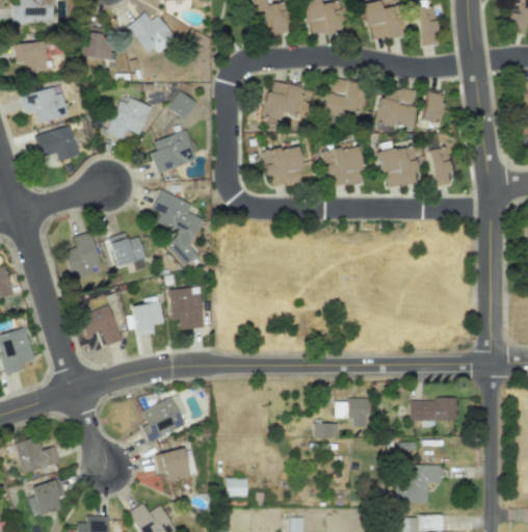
[(265,0),(257,0),(254,1),(259,34),(289,29),(285,2),(267,5),(265,0)]
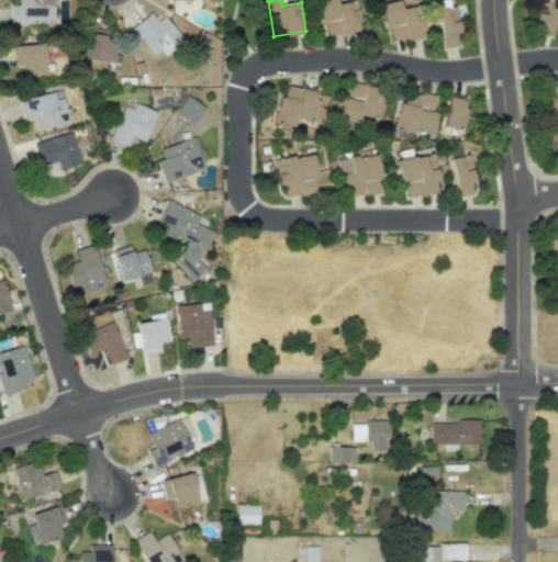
[(324,26),(330,25),(332,37),(364,32),(357,0),(342,0),(320,4),(324,26)]
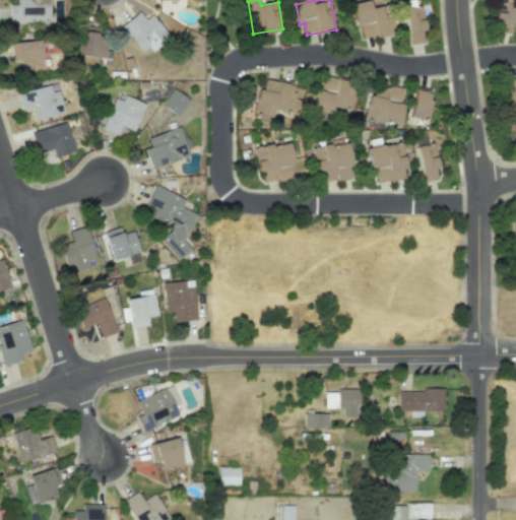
[(356,3),(363,40),(393,34),(390,14),(384,15),(382,6),(373,8),(372,0),(356,3)]
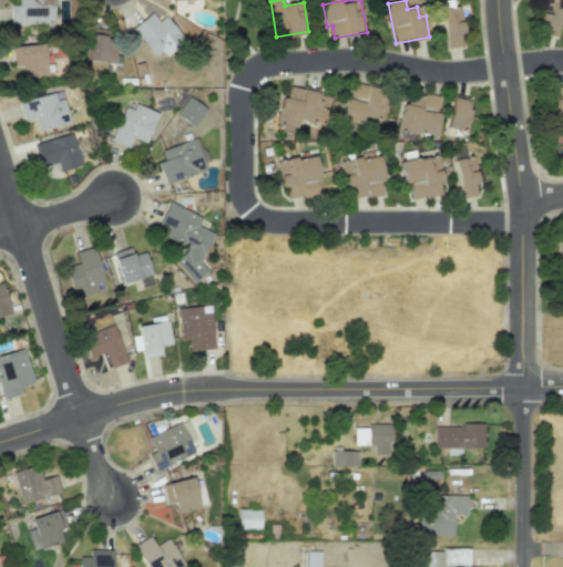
[(562,1),(554,0),(545,0),(542,22),(562,26),(562,1)]
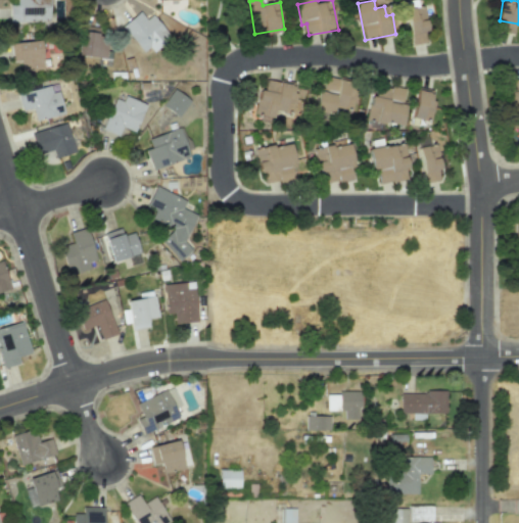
[(52,1),(12,1),(12,22),(52,21),(52,1)]
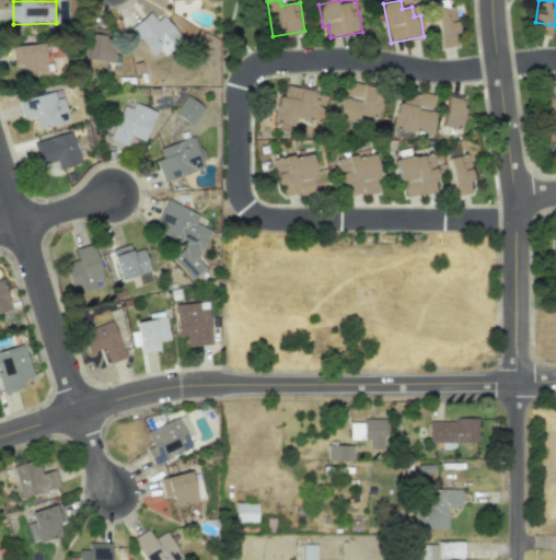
[(444,48),(464,44),(456,8),(437,11),(444,48)]
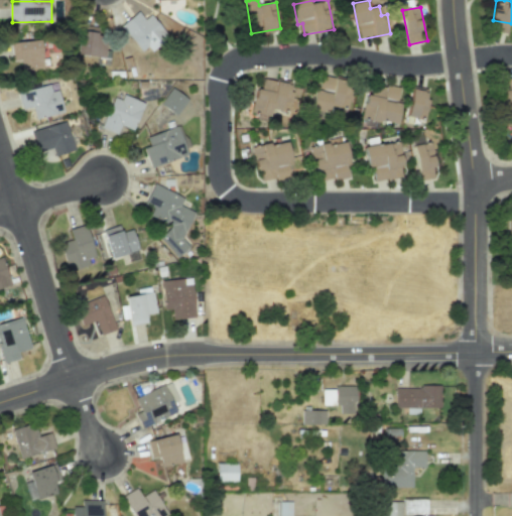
[(147,54),(170,35),(153,14),(147,19),(140,11),(123,25),(147,54)]
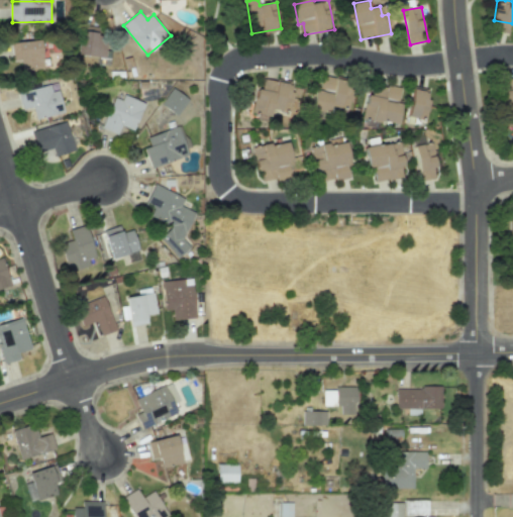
[(99,58),(99,63),(112,64),(113,48),(109,48),(110,34),(83,32),(81,57),(99,58)]
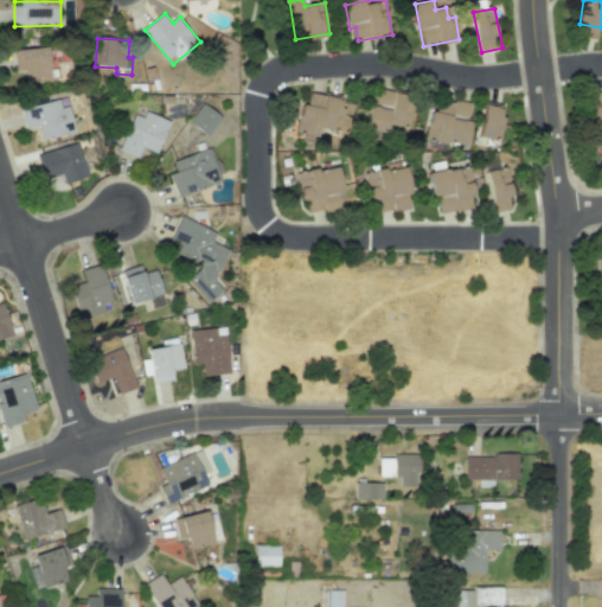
[(18,70),(27,70),(29,82),(52,81),(51,48),(17,50),(18,70)]
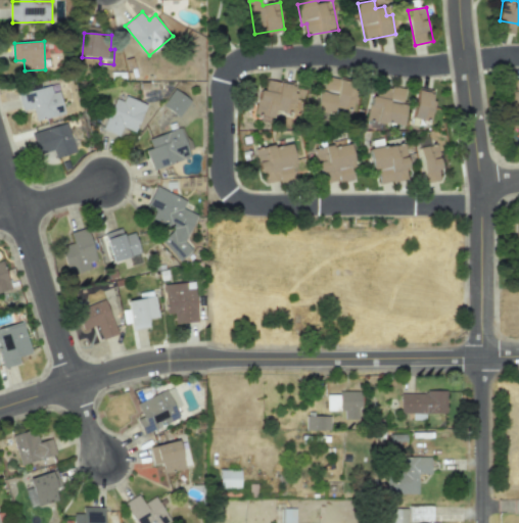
[(325,92),(320,91),(318,111),(335,113),(336,108),(355,110),(358,81),(327,77),(325,92)]
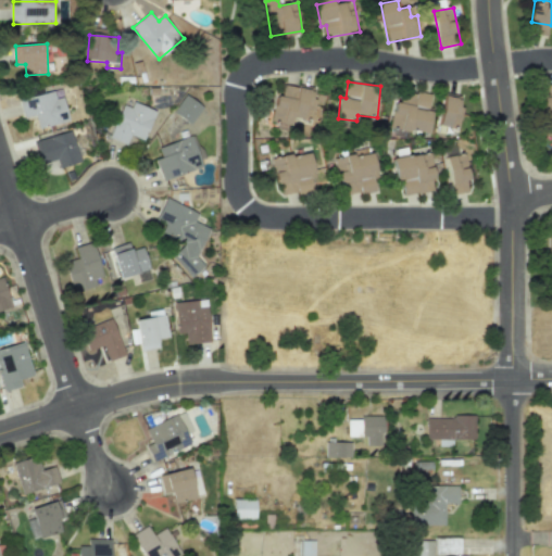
[(313,119),(318,91),(281,84),(275,122),(292,125),(295,116),(313,119)]
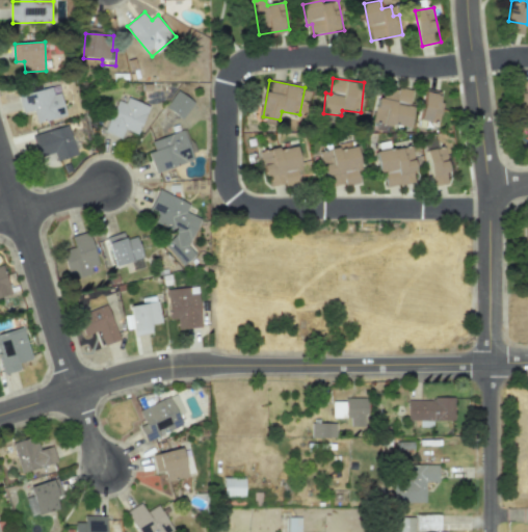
[(527,81),(517,84),(524,120),(527,118),(527,81)]
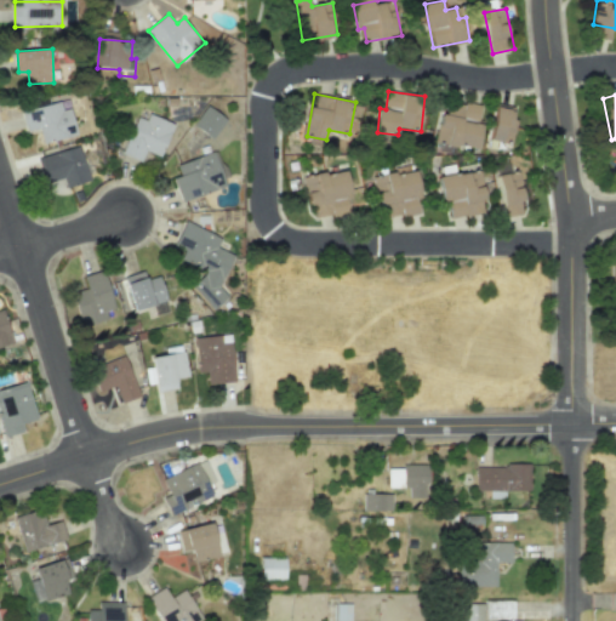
[(80,135),(70,100),(24,112),(30,131),(43,129),(46,143),(80,135)]
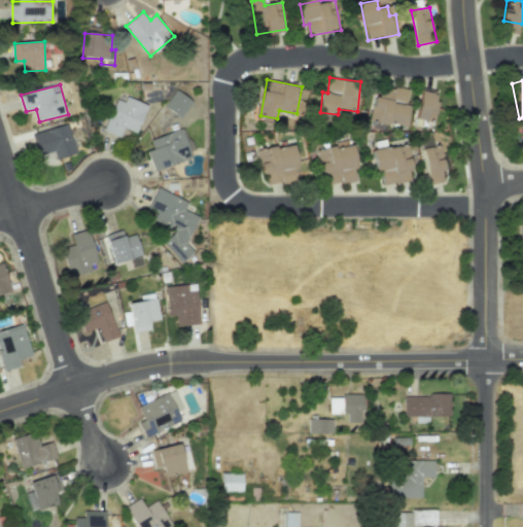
[(407,126),(412,91),(379,84),(371,129),(388,132),(389,123),(407,126)]
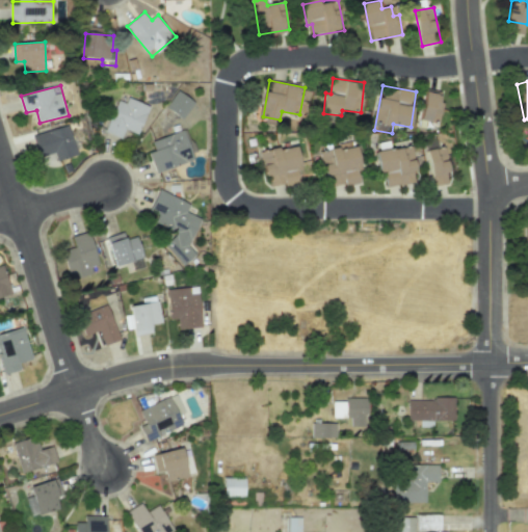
[(186,118),(196,101),(179,90),(168,108),(186,118)]
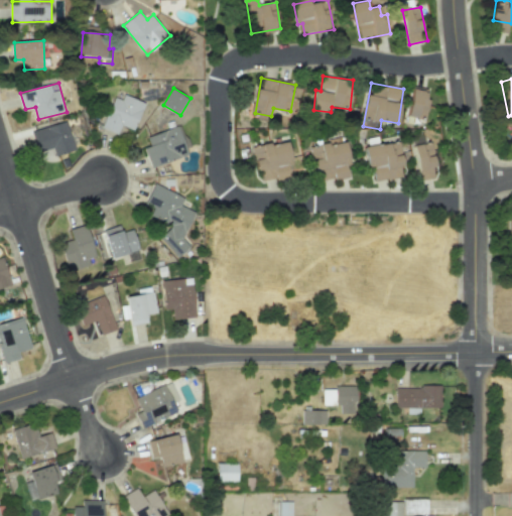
[(410,116),(428,118),(430,91),(413,89),(410,116)]
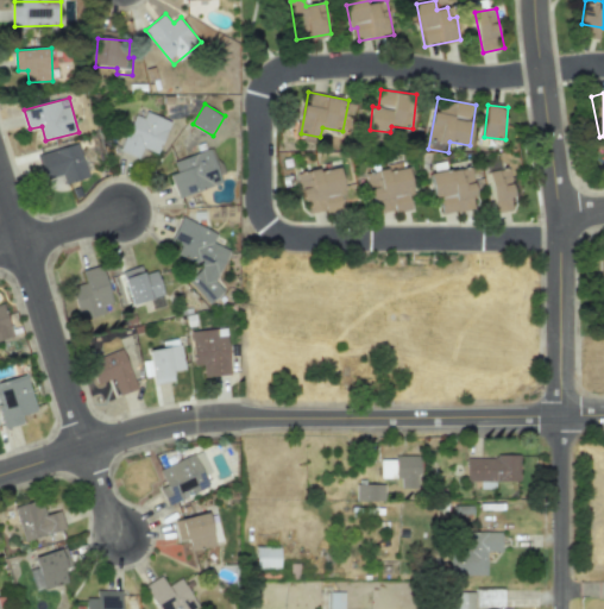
[(136,114),(123,152),(142,158),(145,149),(162,154),(172,120),(149,112),(146,118),(136,114)]
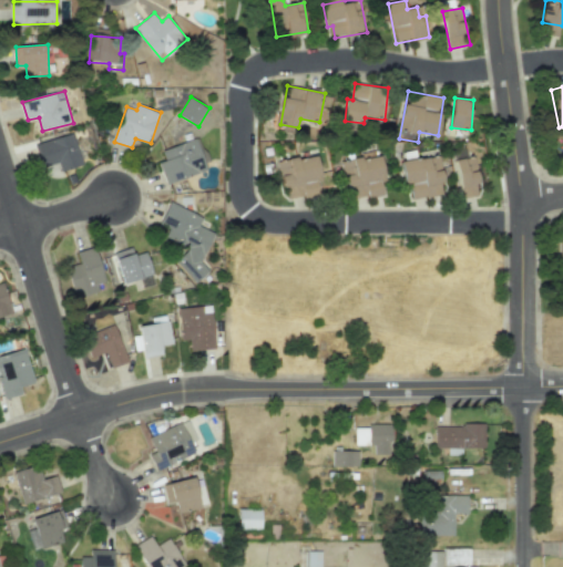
[(45,169),(54,167),(57,173),(85,164),(75,133),(38,145),(45,169)]
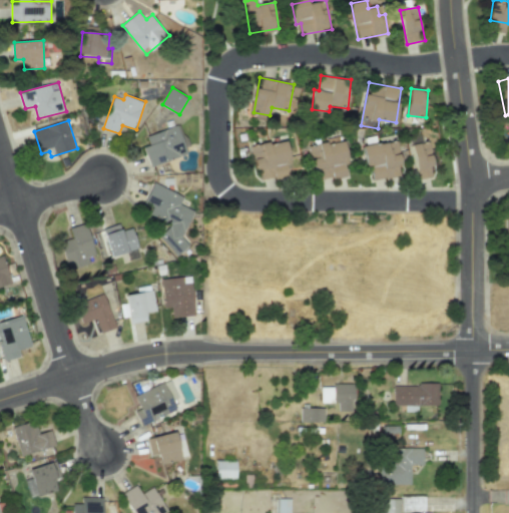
[(148,135),(151,145),(146,146),(152,166),(188,154),(179,125),(148,135)]
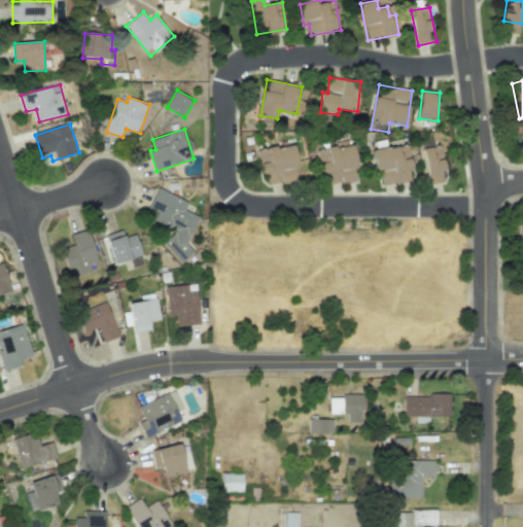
[(269,186),(300,180),(297,168),(301,167),(295,143),(260,150),(269,186)]
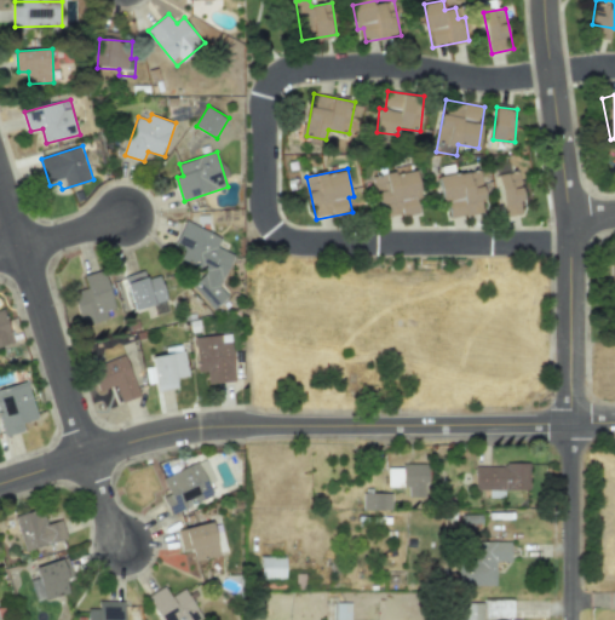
[(440,177),(444,202),(450,201),(453,218),(486,212),(483,200),(487,200),(482,170),(440,177)]
